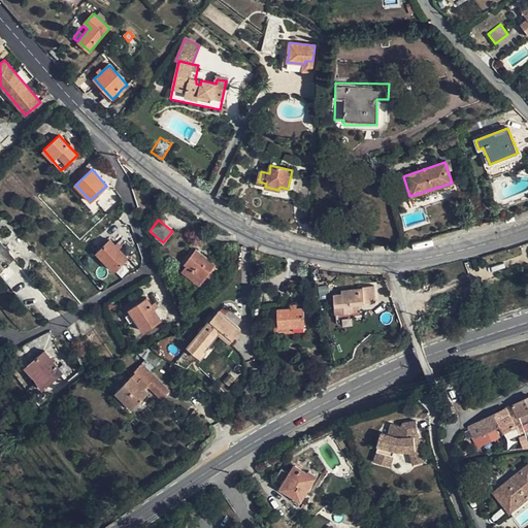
[(119,249),(114,244),(110,239),(97,253),(113,270),(127,257),(119,249)]
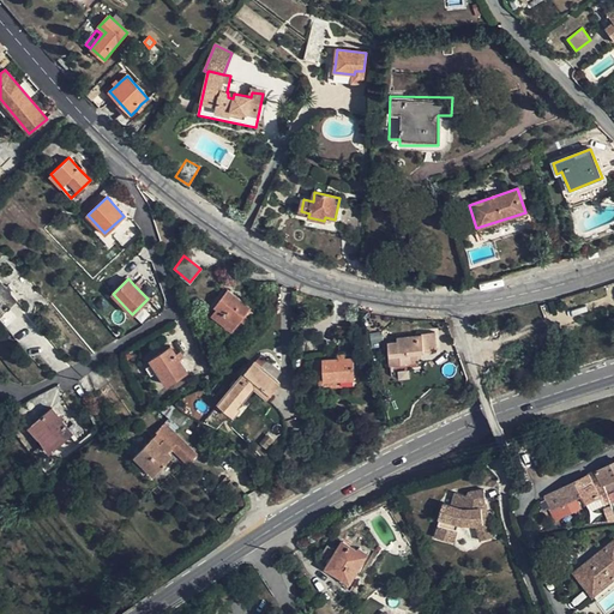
[(0,280),(0,312),(17,299),(0,280)]
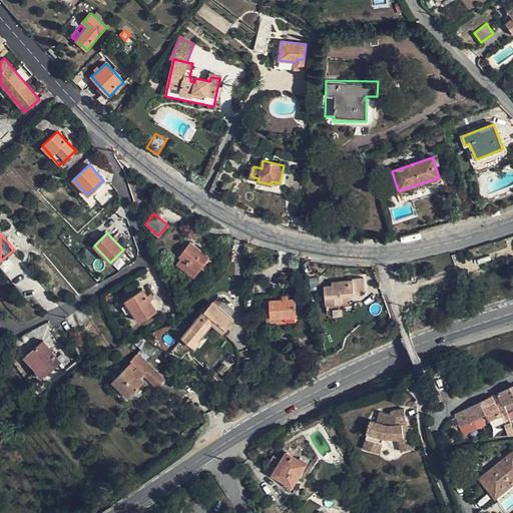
[(200,267),(207,258),(208,257),(190,242),(179,257),(181,258),(177,263),(193,276),(200,267)]
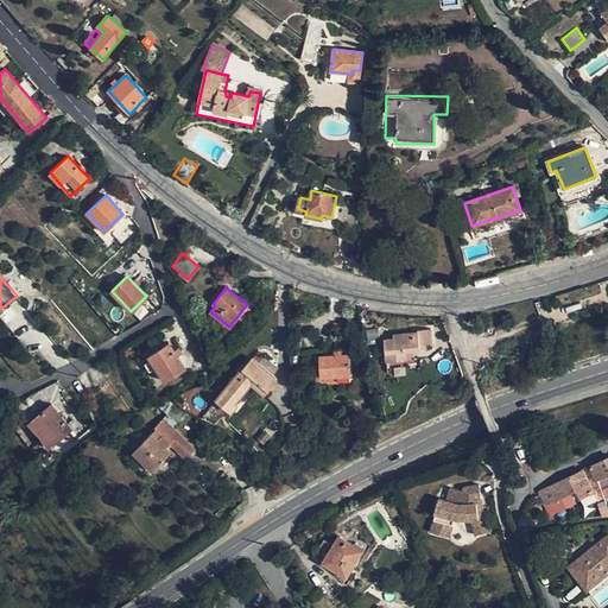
[(249,309),(246,305),(238,316),(242,320),(249,309)]
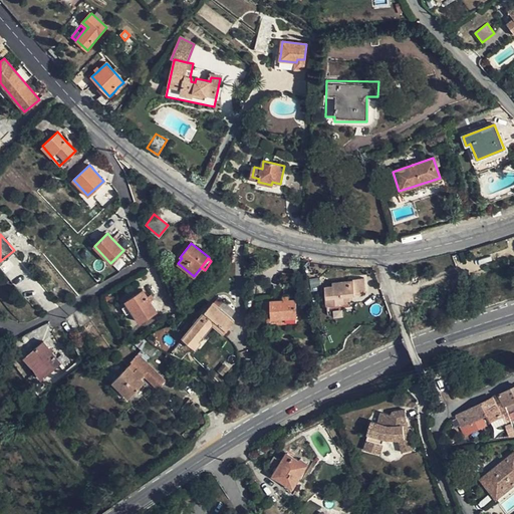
[(363,280),(354,281),(355,294),(364,293),(363,280)]
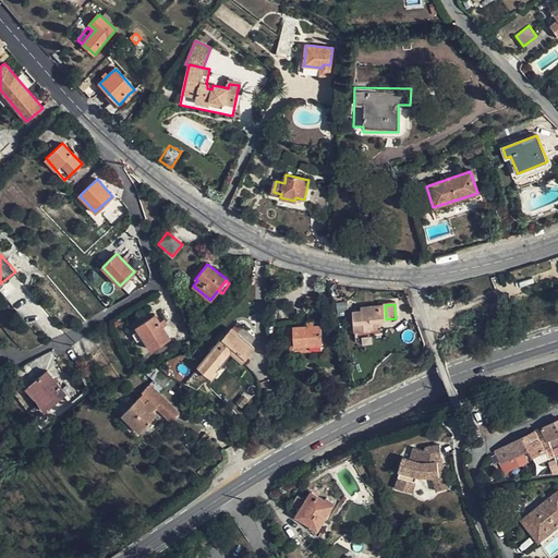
[(386,319),(385,305),(362,307),(362,312),(354,312),(356,331),(373,329),(373,322),(386,319)]
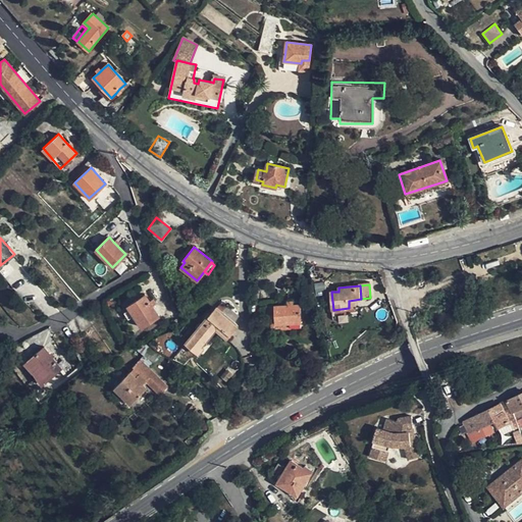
[(149,301),(145,295),(127,306),(143,327),(159,315),(152,305),(156,302),(154,298),(149,301)]
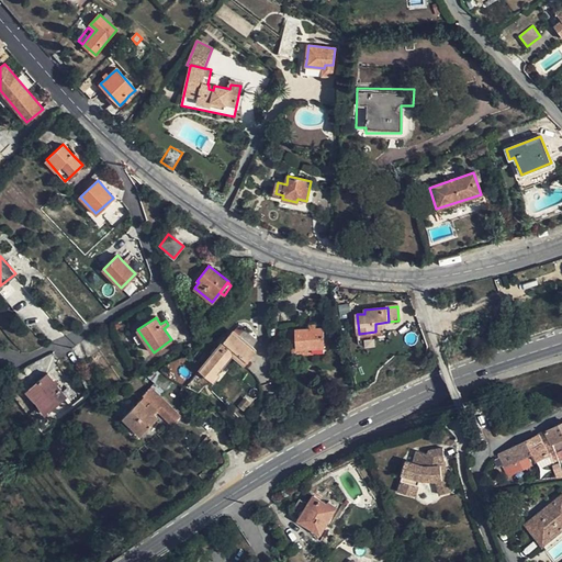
[(289,339),(293,339),(294,352),(310,352),(310,348),(325,346),(324,327),(317,328),(317,323),(310,324),(311,328),(289,330),(289,339)]
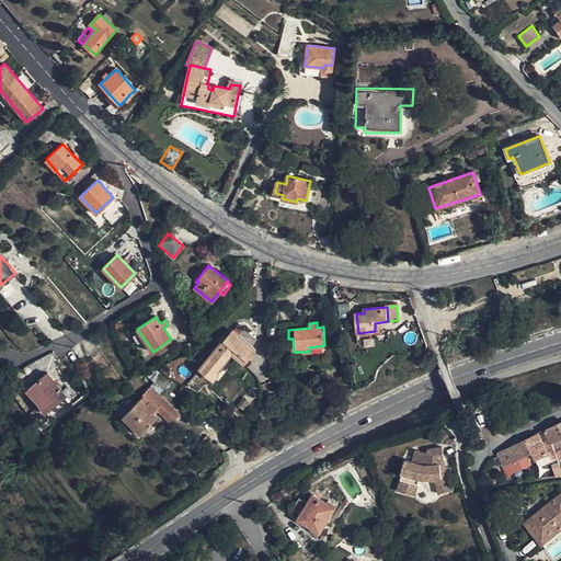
[(255,350),(232,331),(199,368),(209,377),(231,352),(244,362),(255,350)]
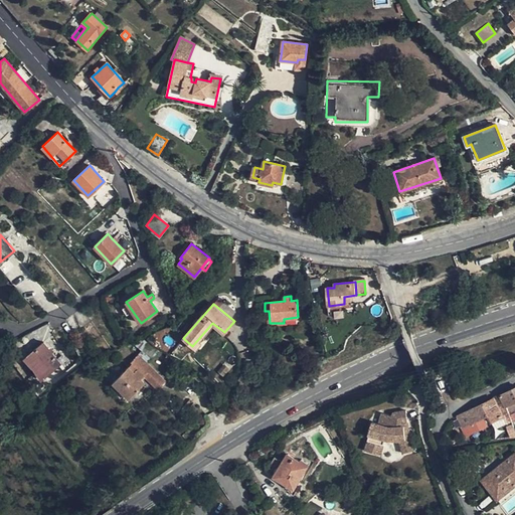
[(60,362),(44,342),(25,357),(41,377),(60,362)]
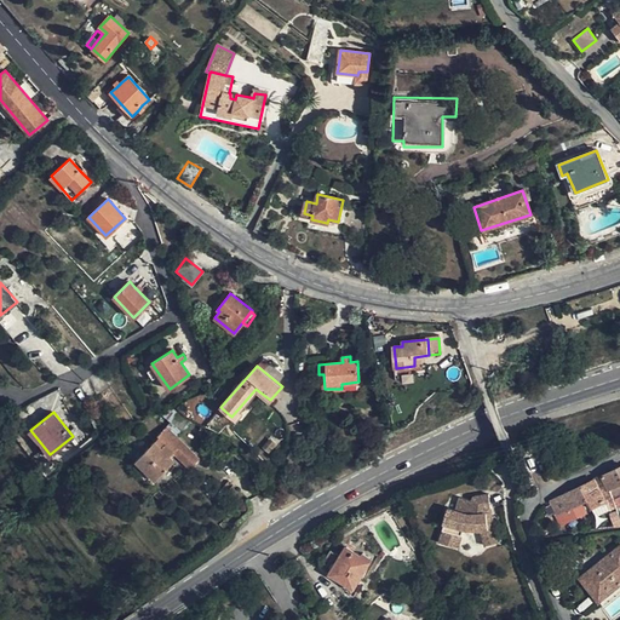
[(190,424),(178,413),(172,422),(184,431),(190,424)]
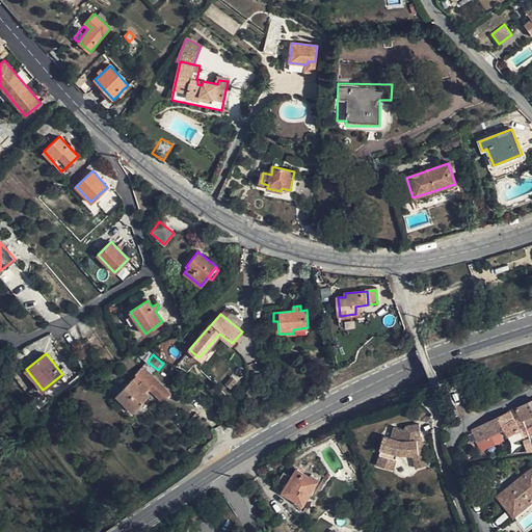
[(155,394),(162,387),(138,364),(133,368),(137,371),(135,374),(141,380),(137,384),(132,379),(116,395),(133,411),(149,396),(144,393),(150,389),(155,394)]
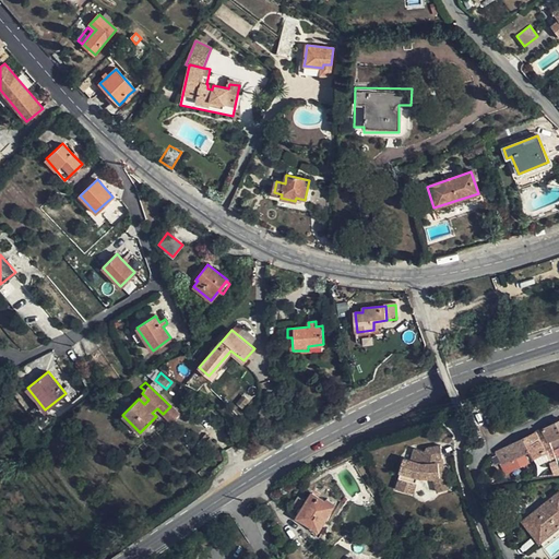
[(558,420),(498,451),(503,463),(530,450),(533,456),(546,451),(543,444),(558,436),(558,420)]
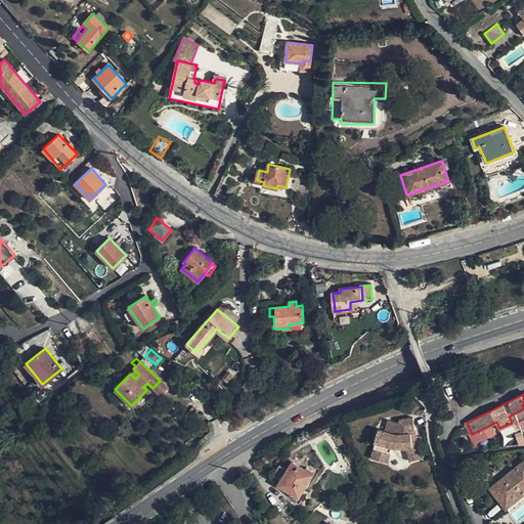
[(409,433),(415,433),(413,417),(401,420),(399,423),(389,420),(385,431),(379,429),(375,442),(377,443),(373,456),(388,462),(392,446),(406,448),(410,462),(421,459),(417,446),(416,440),(412,440),(411,436),(409,436),(409,433)]
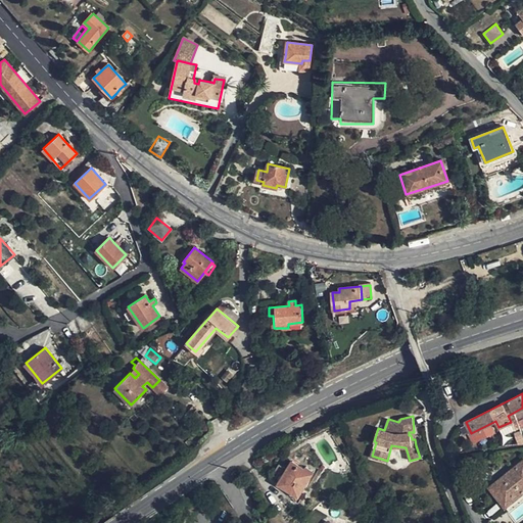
[(522,492),(522,461),(489,488),(506,507),(522,492)]
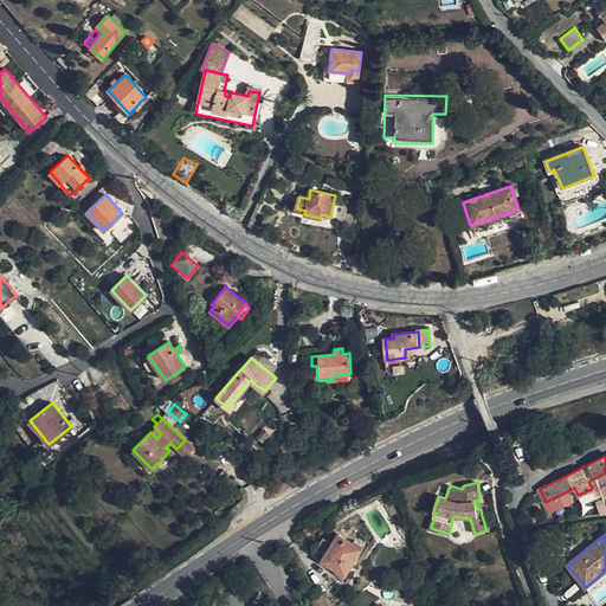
[(328,540),(317,556),(336,569),(331,575),(346,582),(354,571),(349,568),(363,547),(353,541),(352,542),(339,535),(334,543),(328,540)]
